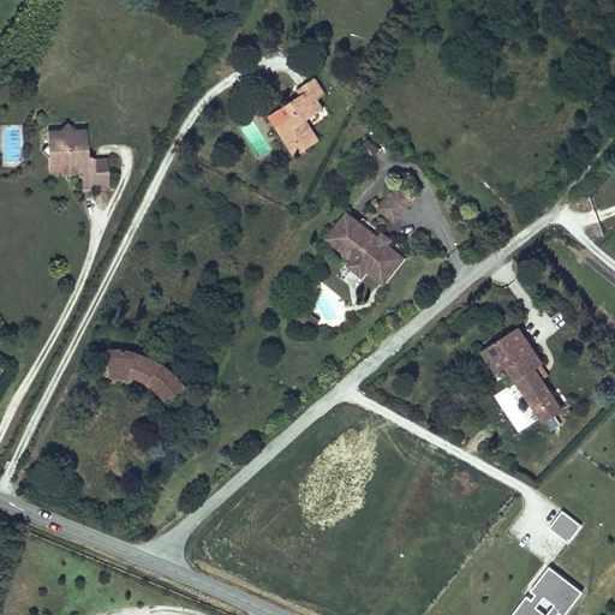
[(291,99),(268,115),(275,125),(282,135),(275,139),(290,160),(314,143),(299,123),(315,112),(308,101),(314,96),(304,82),(287,94),(291,99)]
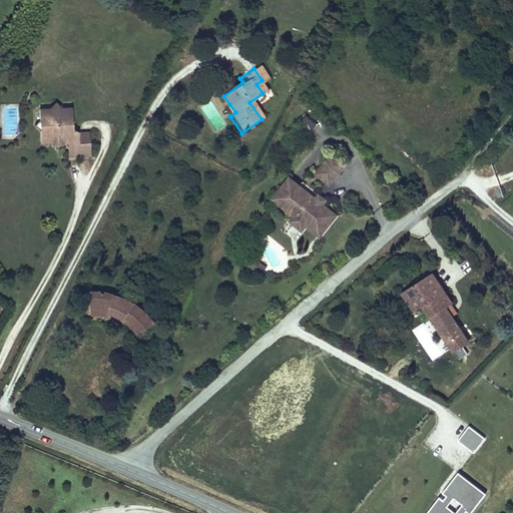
[(78,132),(71,127),(70,105),(60,106),(54,101),(48,107),(37,107),(38,118),(34,125),(40,131),(40,141),(51,141),(52,141),(54,139),(58,139),(59,139),(62,140),(63,141),(67,147),(68,157),(79,156),(78,132)]
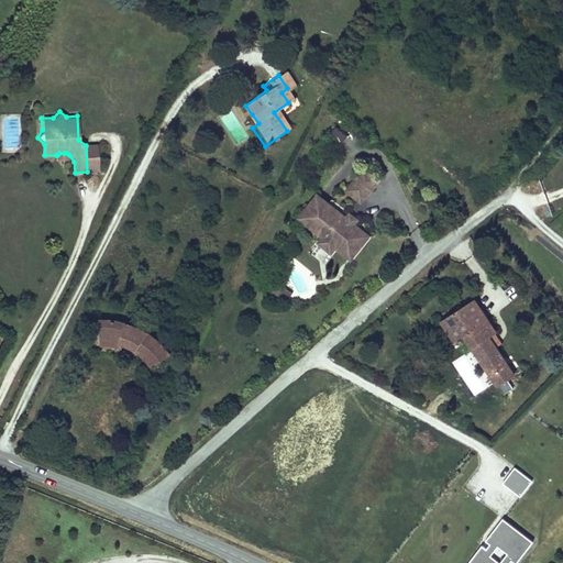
[(258,123),(252,114),(246,119),(252,128),(258,123)]
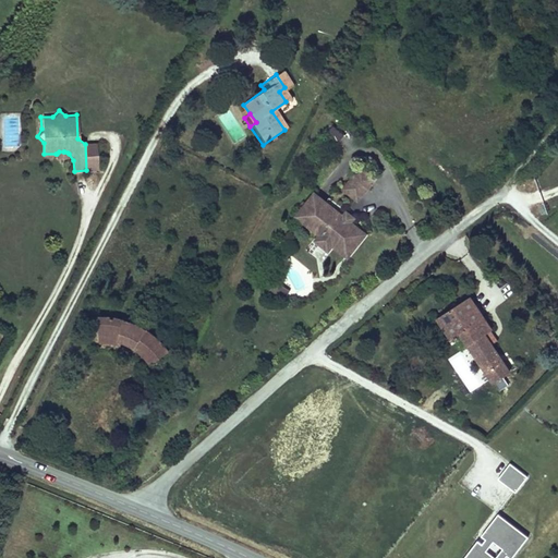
[(338,143),(344,134),(334,125),(326,133),(338,143)]
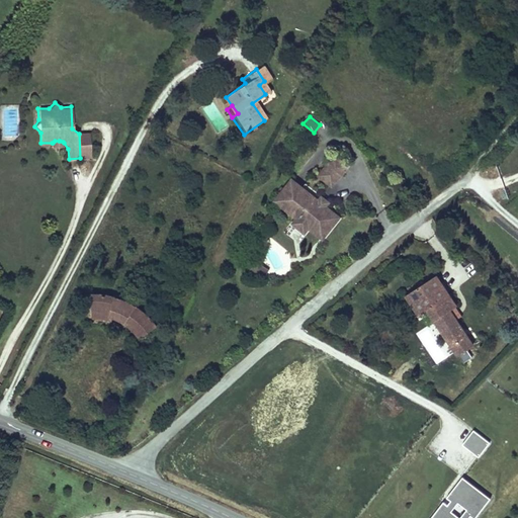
[(91,157),(90,134),(79,134),(80,158),(91,157)]
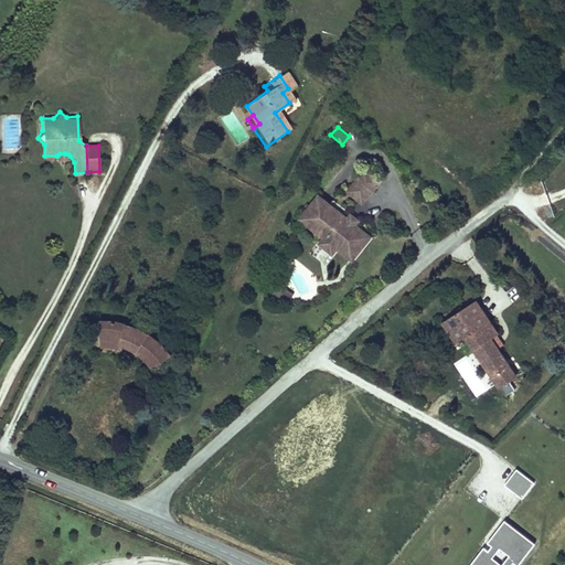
[(363,171),(356,179),(371,190),(376,182),(363,171)]
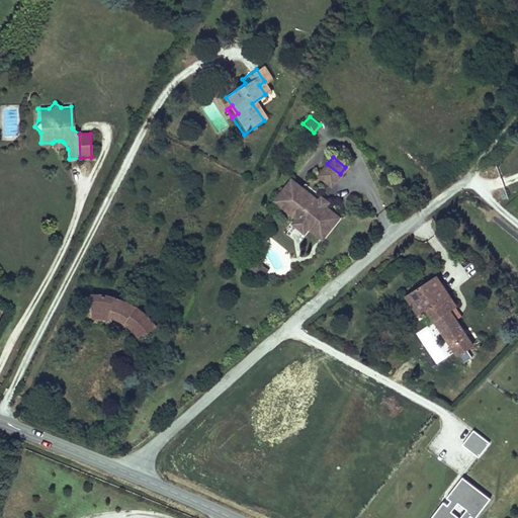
[(327,164),(317,176),(329,186),(340,174),(327,164)]
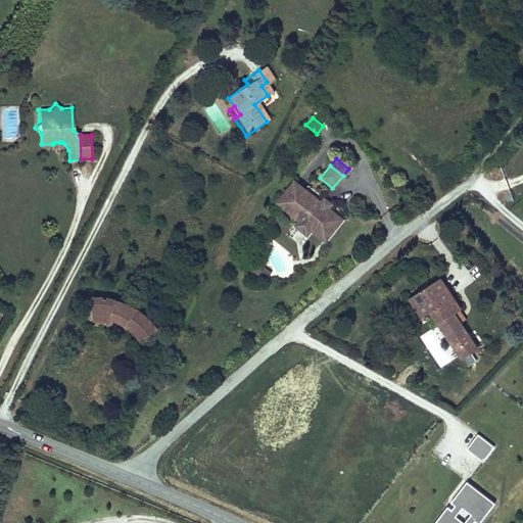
[(292,183),(285,192),(281,189),(277,195),(280,197),(277,201),(299,220),(297,222),(293,227),(305,236),(310,231),(316,236),(325,225),(332,231),(340,221),(326,209),(326,208),(324,210),(318,206),(320,204),(319,204),(292,183)]
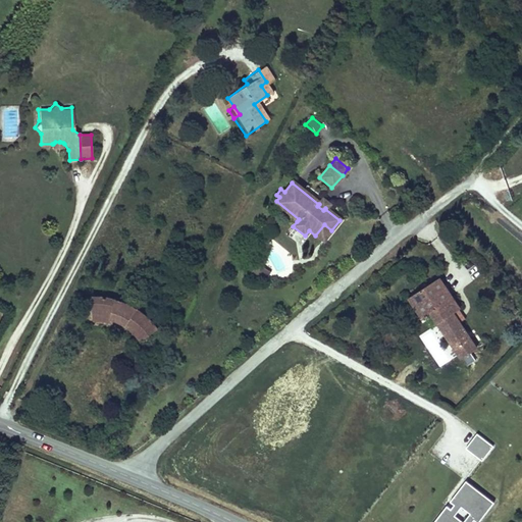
[(321,200),(318,204),(319,204),(317,206),(323,210),(325,208),(325,209),(328,205),(321,200)]
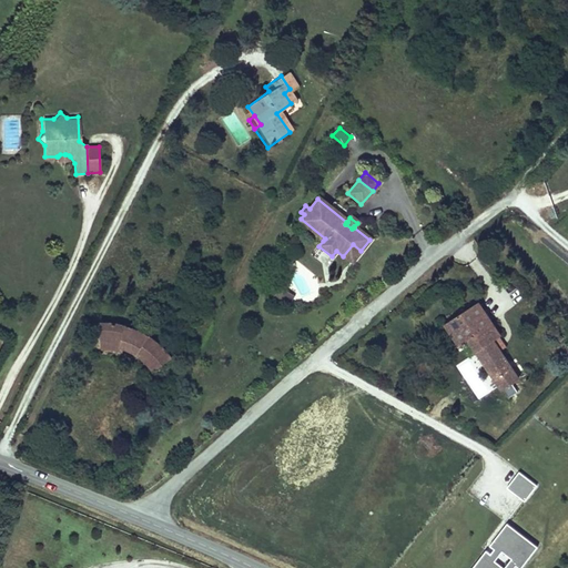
[(325,239),(301,219),(300,221),(323,241),(325,239)]
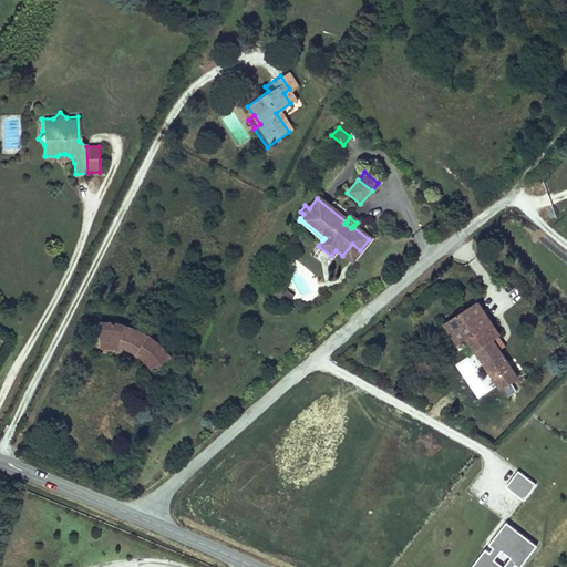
[(352,244),(342,256),(350,261),(360,250),(352,244)]
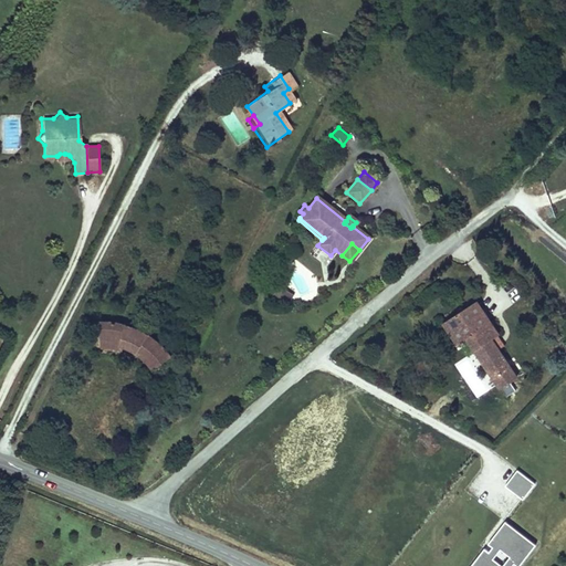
[(278,297),(282,291),(272,284),(268,292),(278,297)]
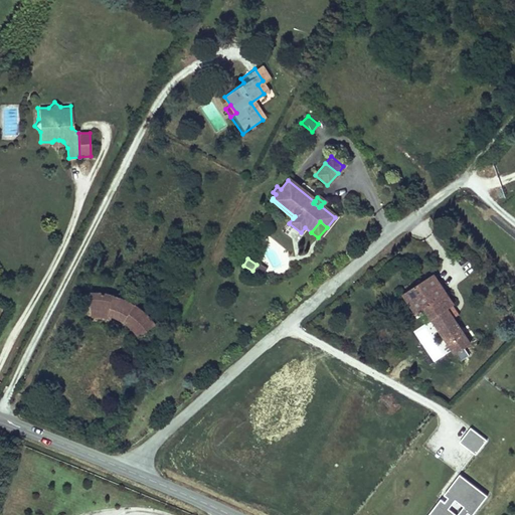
[(427,264),(397,283),(411,304),(420,298),(450,343),(464,334),(447,309),(440,298),(447,294),(427,264)]
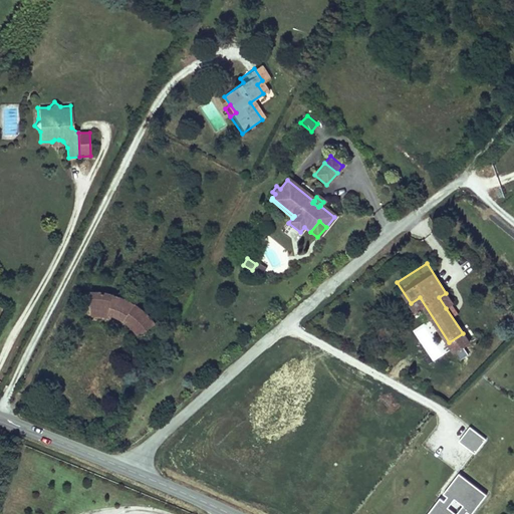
[(259,276),(264,269),(256,264),(252,270),(259,276)]
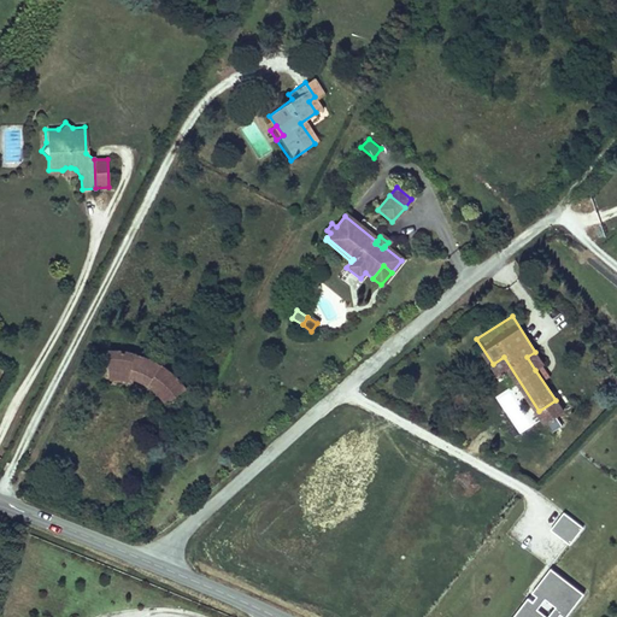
[(164,409),(191,391),(188,387),(183,381),(178,376),(171,370),(165,366),(160,363),(154,360),(148,358),(140,354),(131,353),(127,352),(121,352),(111,353),(112,370),(115,369),(117,369),(119,369),(122,369),(125,369),(128,370),(130,370),(133,371),(134,372),(134,377),(136,377),(144,381),(148,383),(152,387),(146,395),(164,409)]
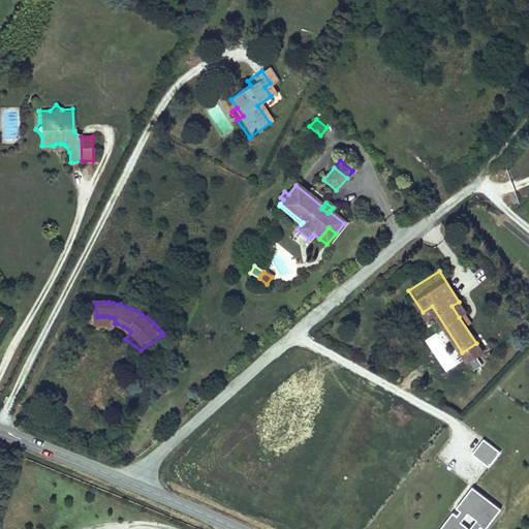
[(466,313),(459,302),(452,306),(459,317),(466,313)]
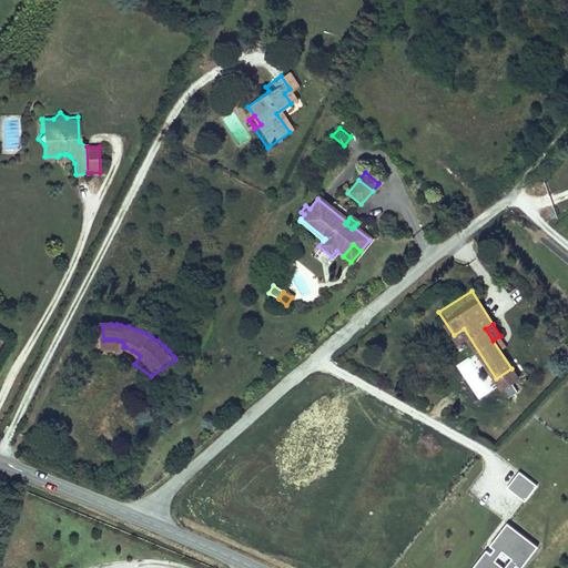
[(103,341),(104,350),(107,350),(111,350),(117,351),(121,351),(122,352),(123,347),(123,343),(122,342),(120,341),(118,341),(115,340),(112,340),(110,340),(108,340),(105,340),(103,341)]
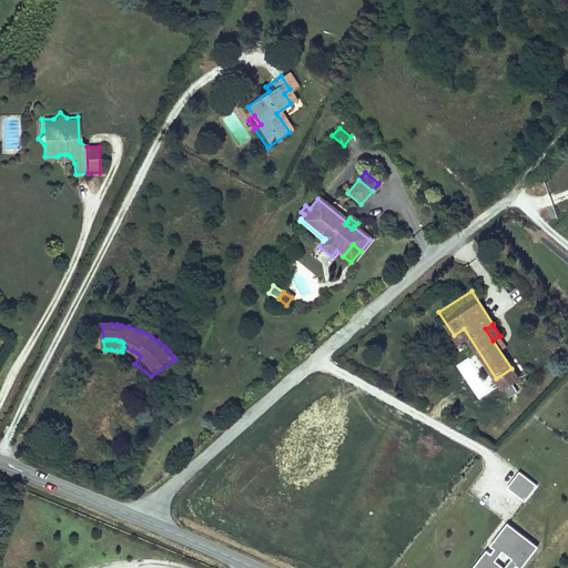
[(538,484),(533,480),(519,472),(507,488),(526,500),(538,484)]
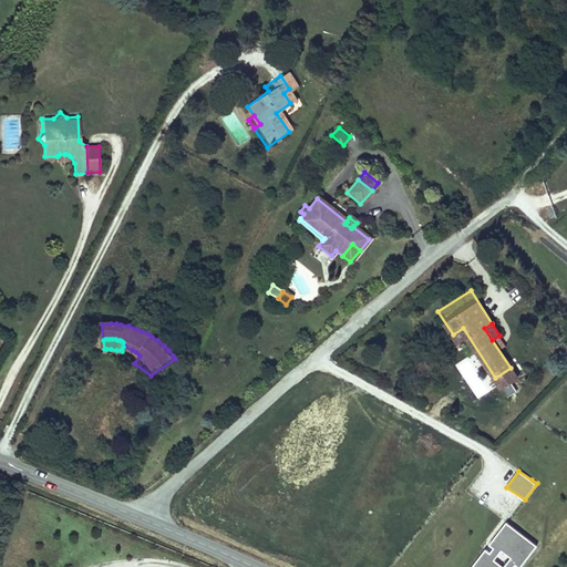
[(519,566),(537,545),(505,522),(470,566),(519,566)]
